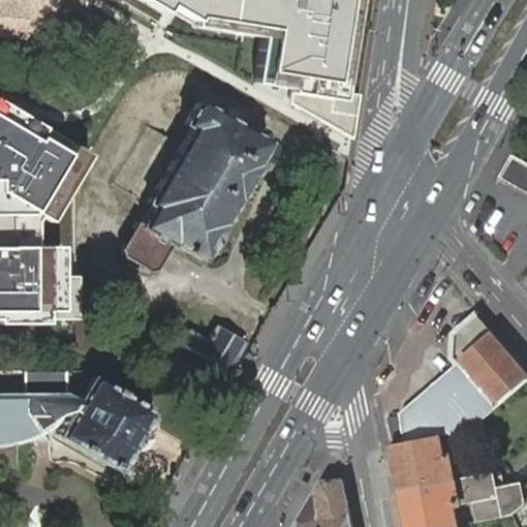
[(0,30),(40,32),(41,0),(0,0),(0,30)]
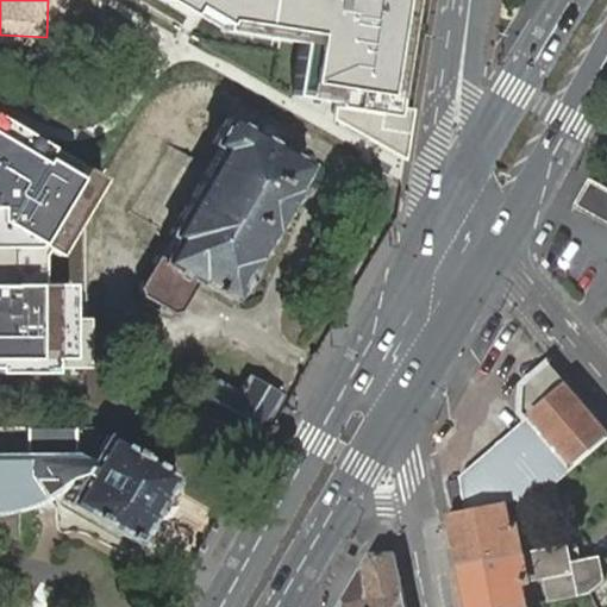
[(169,0),(221,26),(295,38),(286,98),(388,113),(405,0),(169,0)]
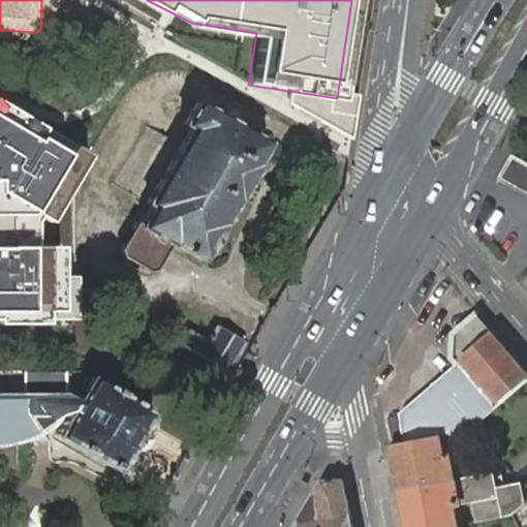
[(136,226),(166,246),(168,243),(196,260),(200,253),(203,254),(211,252),(220,238),(219,230),(215,228),(218,218),(230,197),(233,199),(253,161),(251,159),(262,140),(192,99),(179,123),(185,127),(142,203),(148,206),(137,224),(136,226)]
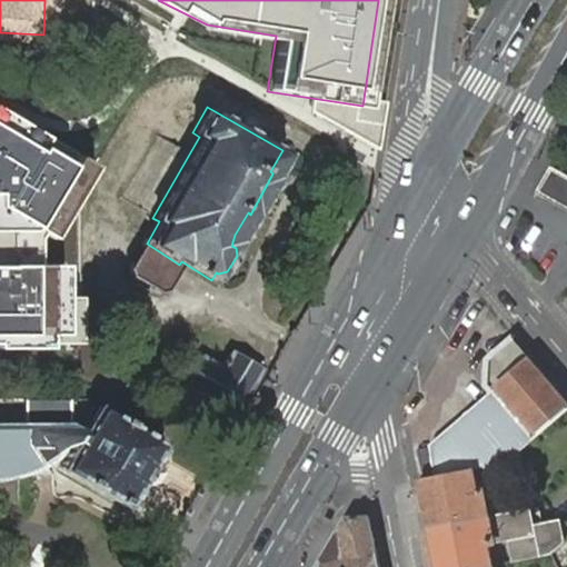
[(0,341),(80,341),(80,294),(62,292),(65,262),(33,261),(33,235),(39,228),(51,236),(79,187),(86,176),(0,120),(0,341)]
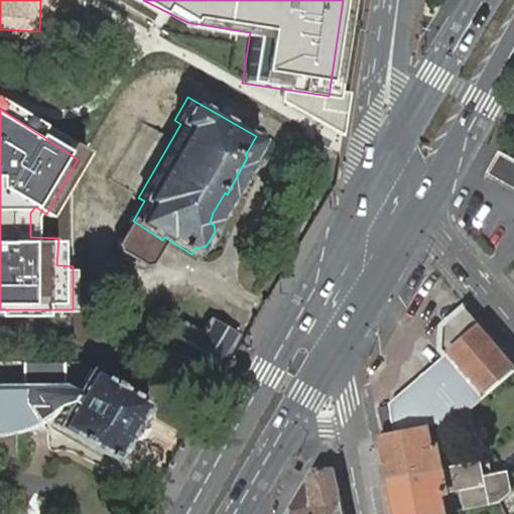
[(513,159),(497,149),(484,173),(513,189),(513,159)]
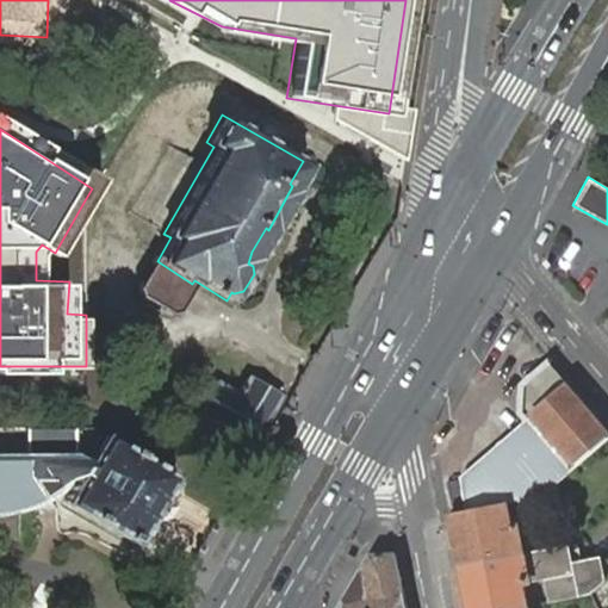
[(177,310),(192,284),(157,261),(159,259),(153,255),(135,285),(136,295),(167,314),(177,310)]
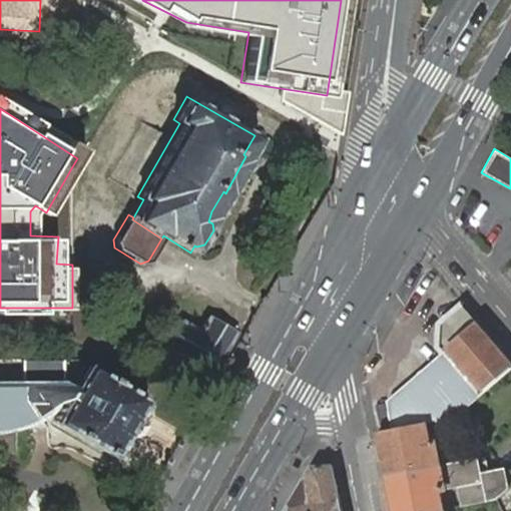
[(476,395),(510,366),(510,361),(461,304),(445,318),(444,316),(436,322),(435,346),(440,353),(386,400),(391,428),(424,421),(429,420),(454,415),(476,395)]
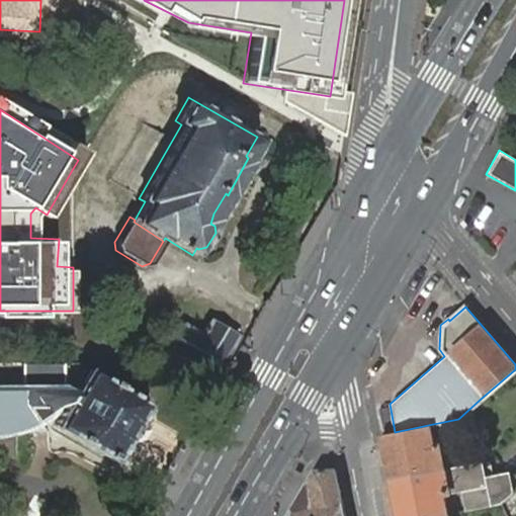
[(207,361),(222,360),(236,334),(208,318),(200,333),(182,323),(166,352),(181,361),(207,361)]
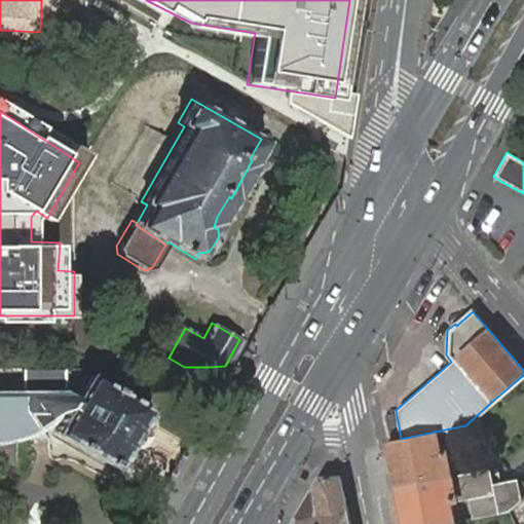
[(220,386),(231,367),(225,366),(211,367),(204,378),(220,386)]
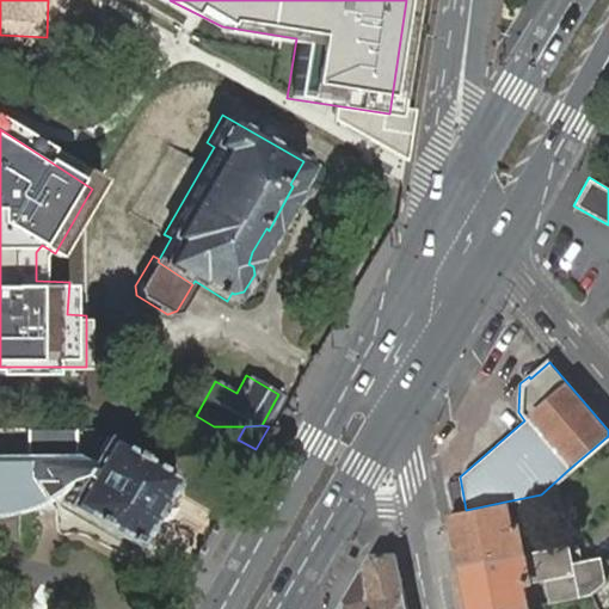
[(0,512),(5,511),(18,508),(29,503),(41,498),(49,493),(56,488),(63,481),(71,475),(78,468),(82,469),(65,499),(135,542),(174,473),(104,432),(91,456),(77,448),(87,426),(0,426),(0,512)]
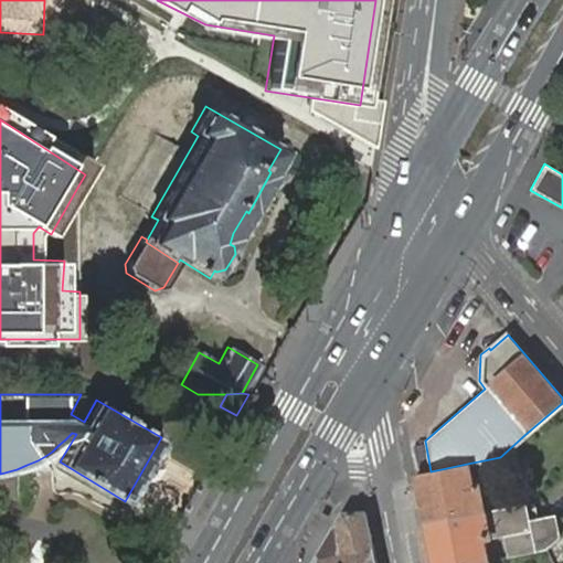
[(473,463),(467,464),(470,486),(477,485),(473,463)]
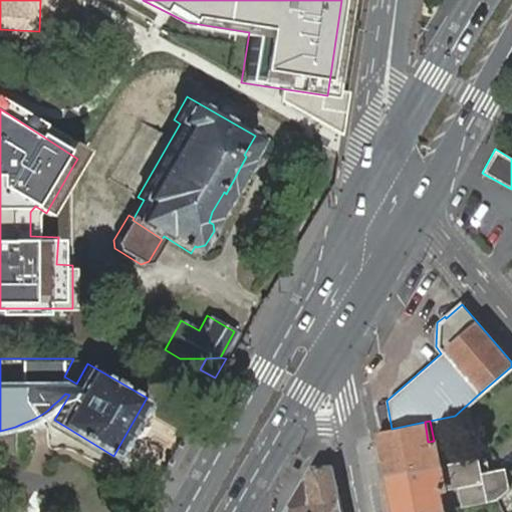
[(428,442),(425,422),(392,429),(376,432),(386,475),(439,465),(434,441),(428,442)]
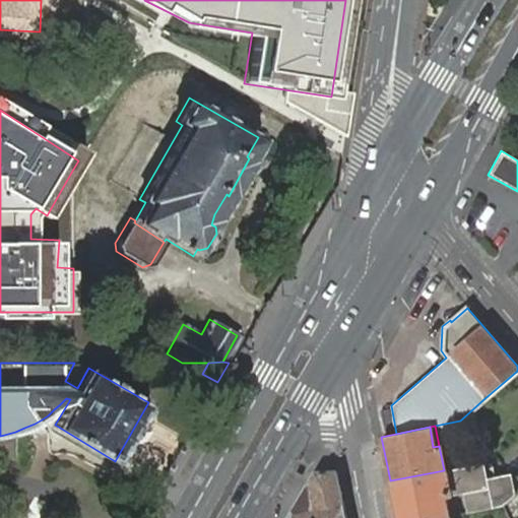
[(481,463),(444,470),(390,480),(396,517),(431,517),(448,515),(444,496),(464,492),(468,512),(502,505),(515,494),(511,474),(487,478),(482,462),(481,463)]
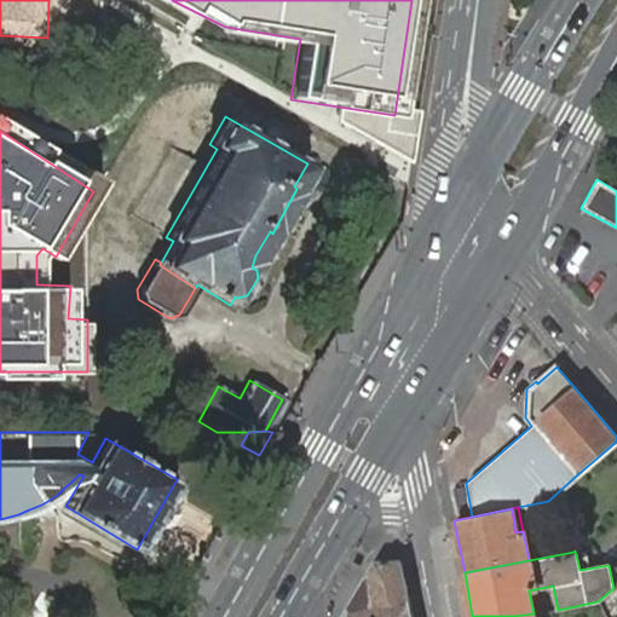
[(374,560),(364,576),(372,605),(408,598),(399,560),(374,560)]
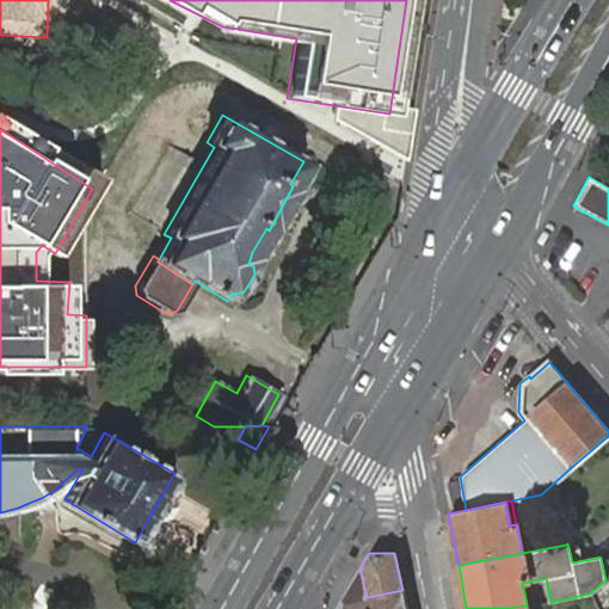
[(367,597),(360,568),(336,608),(406,608),(403,590),(367,597)]
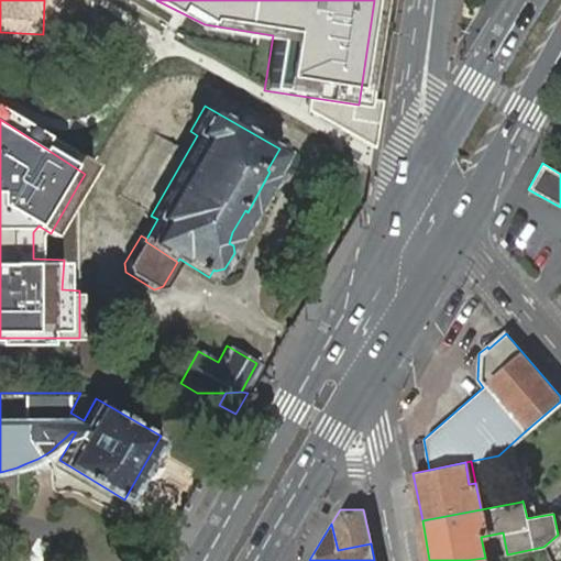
All buildings are outlined.
